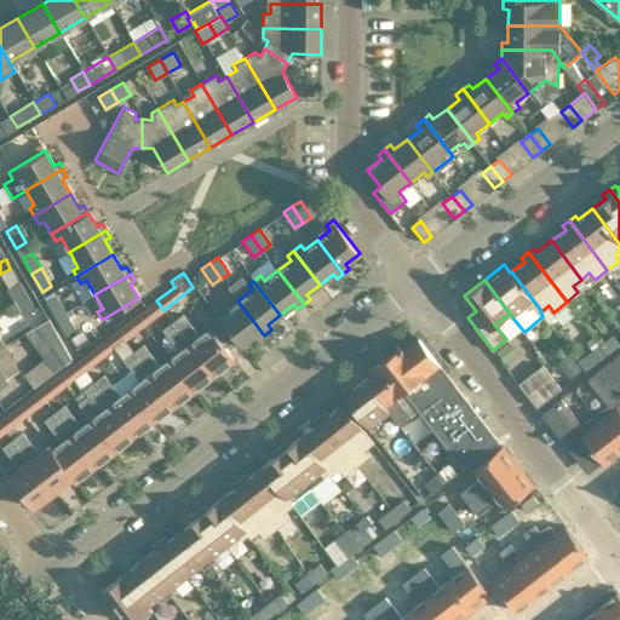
[(28,296),(19,282),(6,290),(15,303),(28,296)]
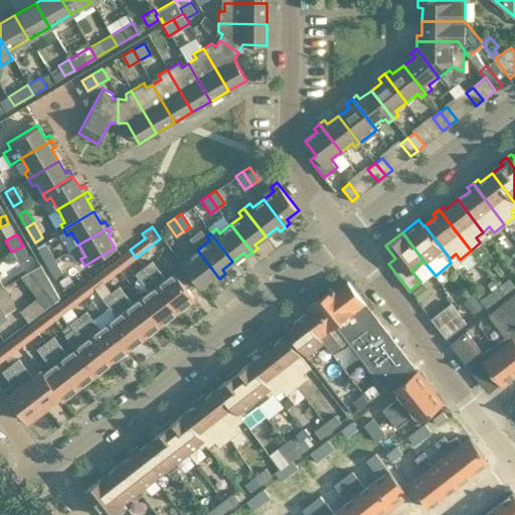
[(39,249),(46,263),(54,259),(46,244),(39,249)]
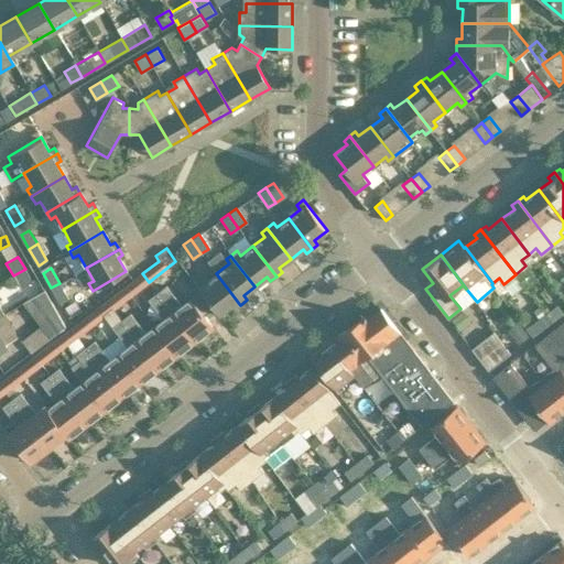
[(32,281),(25,269),(13,275),(20,289),(32,281)]
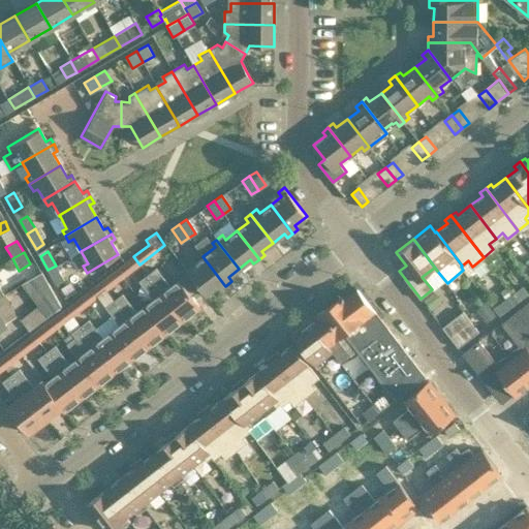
[(123,278),(139,265),(133,256),(117,270),(123,278)]
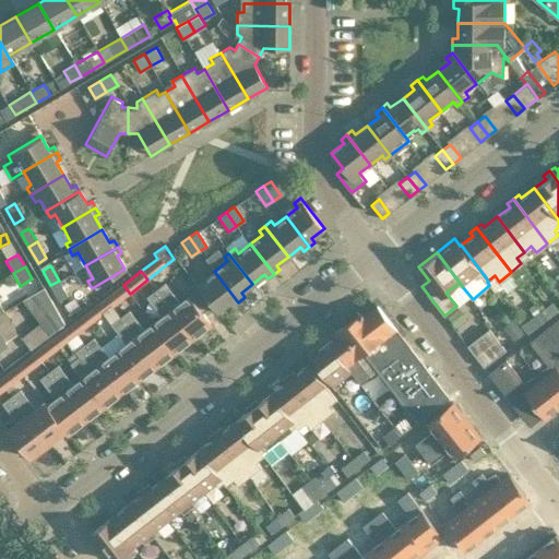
[(238,302),(214,271),(202,281),(199,276),(193,281),(217,311),(229,301),(233,306),(238,302)]
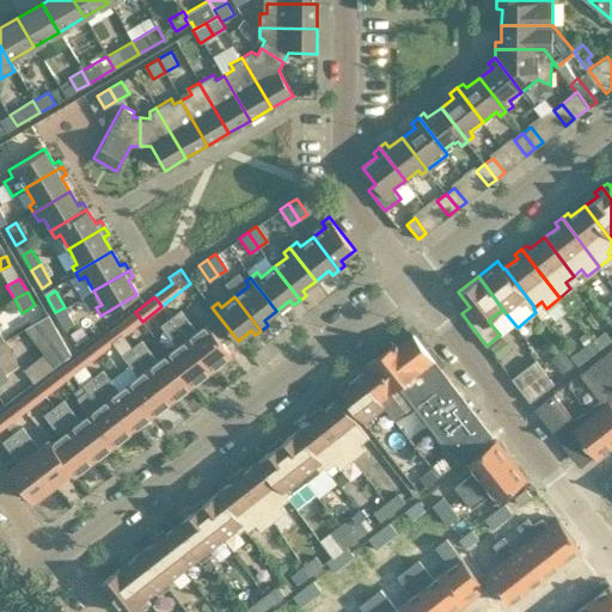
[(74,323),(65,307),(55,312),(65,329),(74,323)]
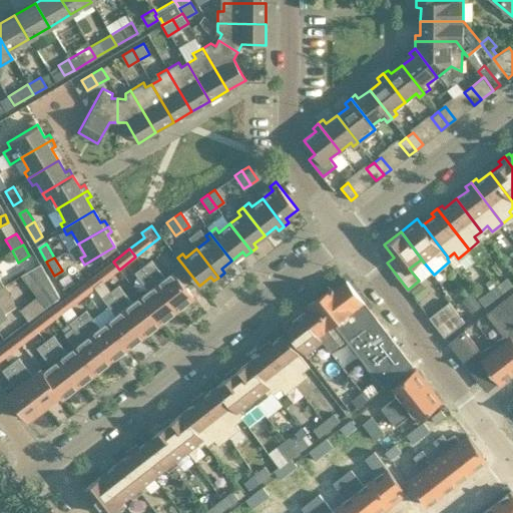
[(102,282),(119,270),(113,262),(97,274),(102,282)]
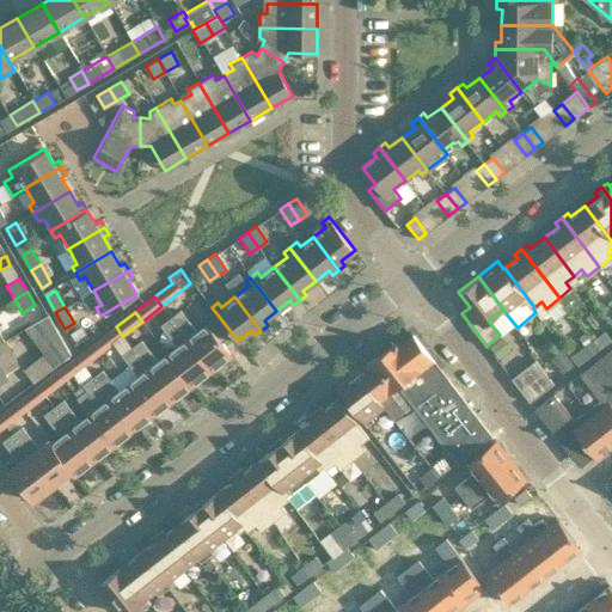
[(48,314),(25,328),(44,354),(24,369),(34,383),(71,354),(48,314)]
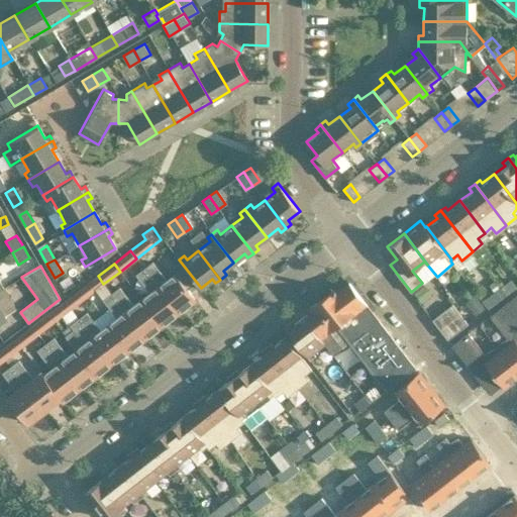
[(188,291),(197,284),(184,267),(166,280),(154,266),(146,272),(177,312),(194,299),(188,291)]
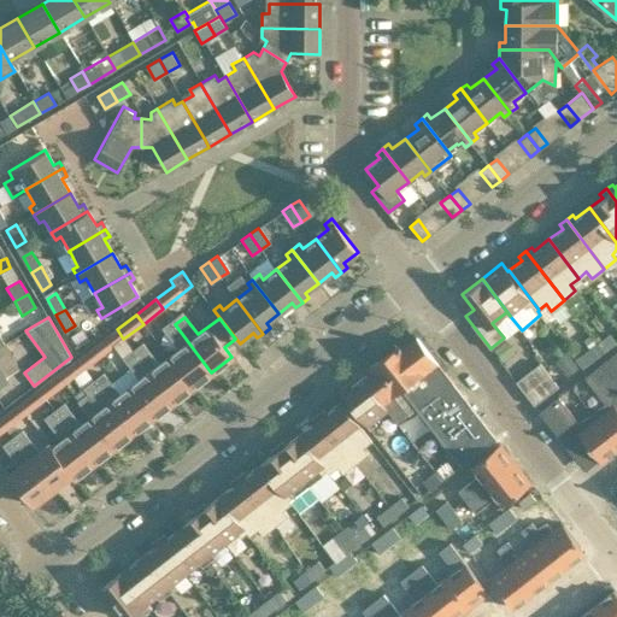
[(211,372),(175,324),(165,333),(178,350),(169,357),(192,387),(211,372)]
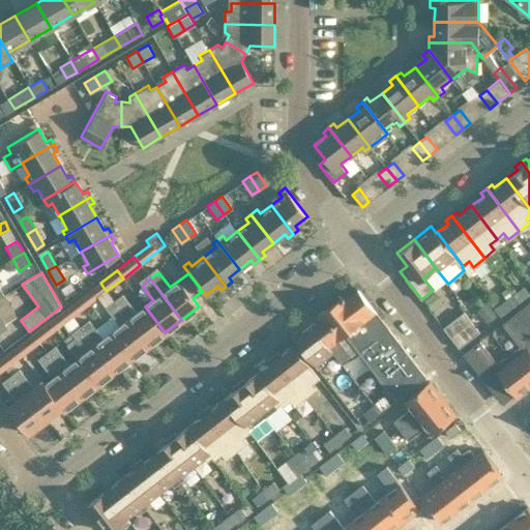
[(89,303),(106,291),(100,283),(83,296),(89,303)]
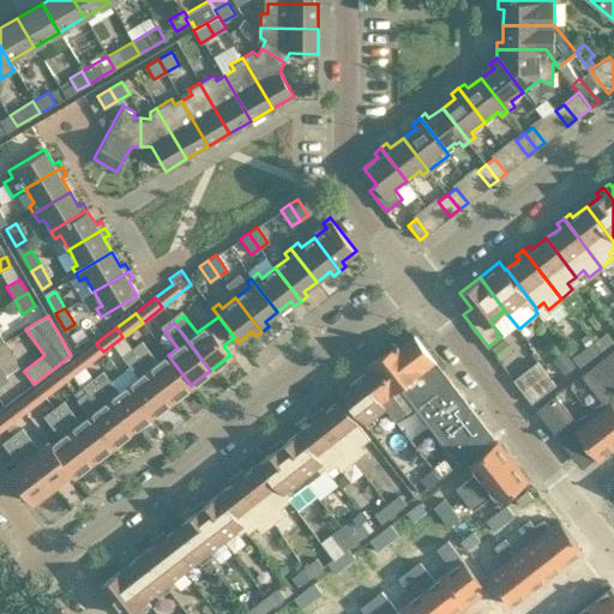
[(601,350),(613,341),(606,331),(594,341),(601,350)]
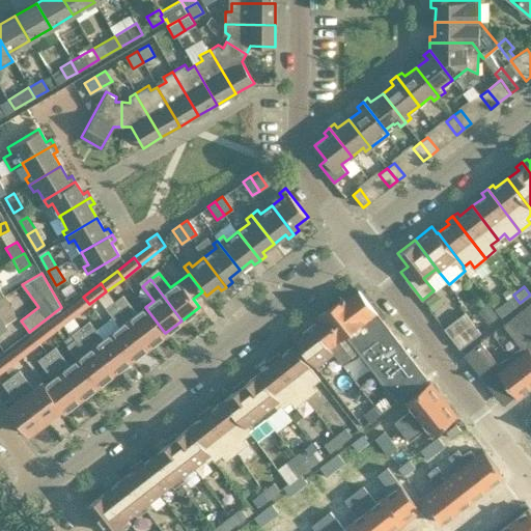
[(426,375),(357,287),(342,299),(341,298),(326,309),(345,335),(395,399),(426,375)]
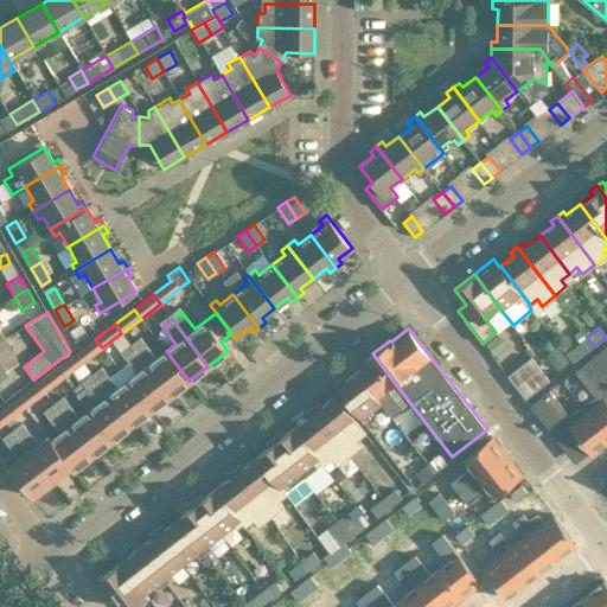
[(581,356),(594,346),(587,337),(574,346),(581,356)]
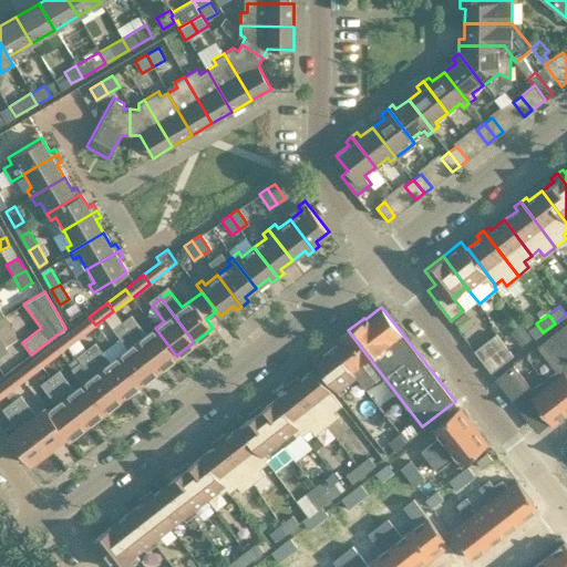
[(78,339),(95,325),(89,317),(71,330),(78,339)]
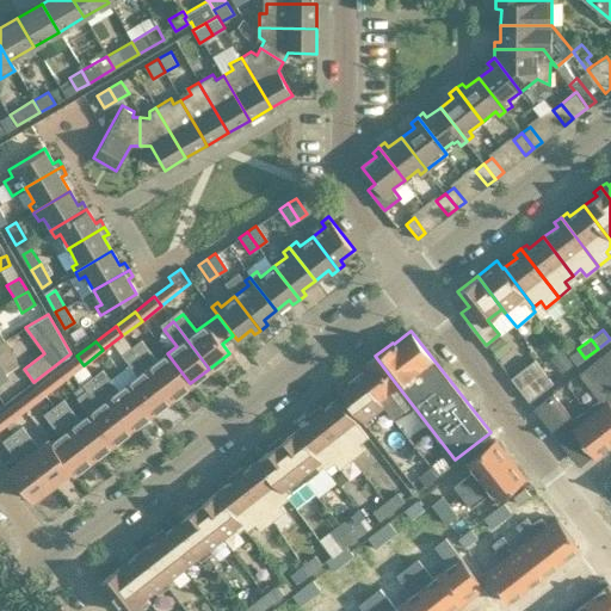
[(190,383),(167,353),(156,360),(143,344),(135,351),(171,399),(190,383)]
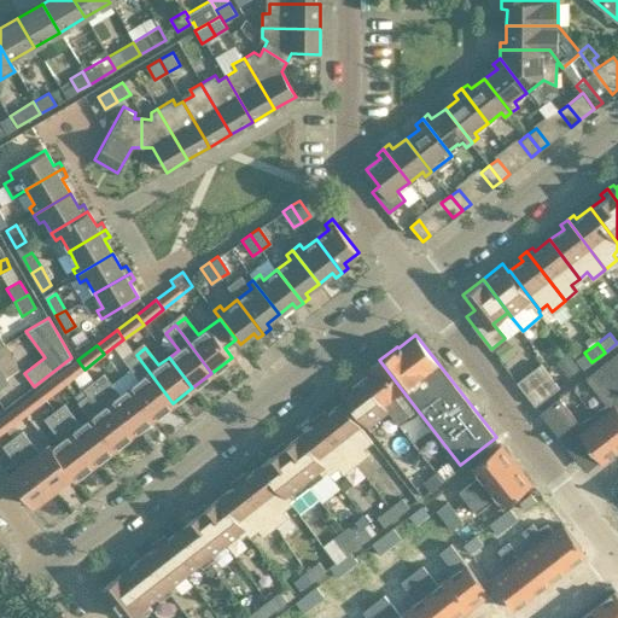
[(617,351),(604,363),(617,382),(617,351)]
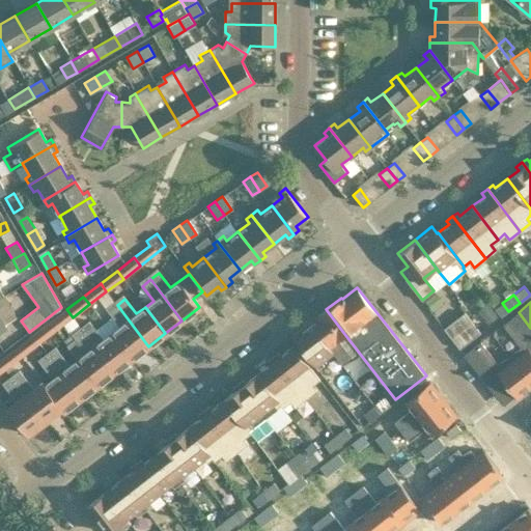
[(148,346),(117,305),(108,312),(119,327),(111,333),(132,359),(148,346)]
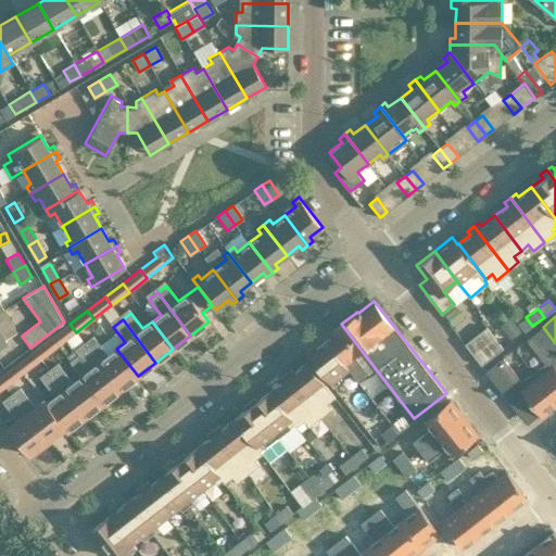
[(58,345),(76,332),(70,324),(52,338),(58,345)]
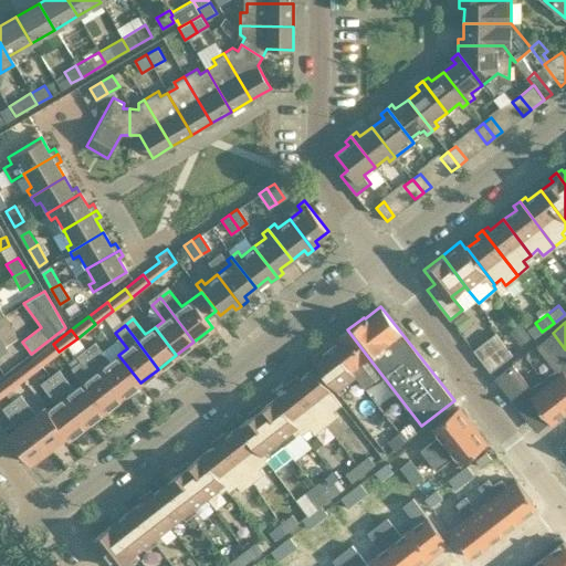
[(368,357),(347,329),(328,344),(355,378),(354,379),(363,390),(375,380),(360,363),(368,357)]
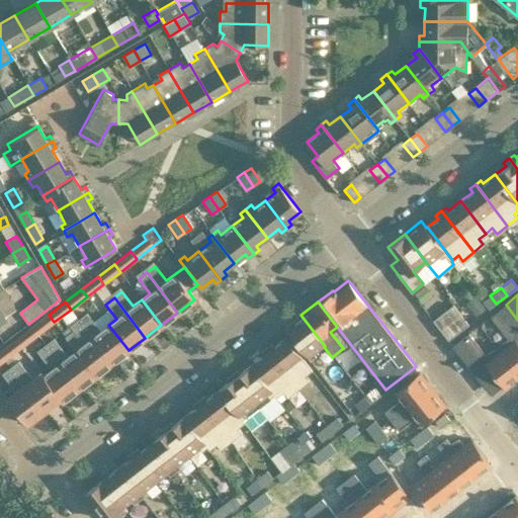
[(433,320),(440,330),(460,315),(452,305),(448,308),(433,320)]
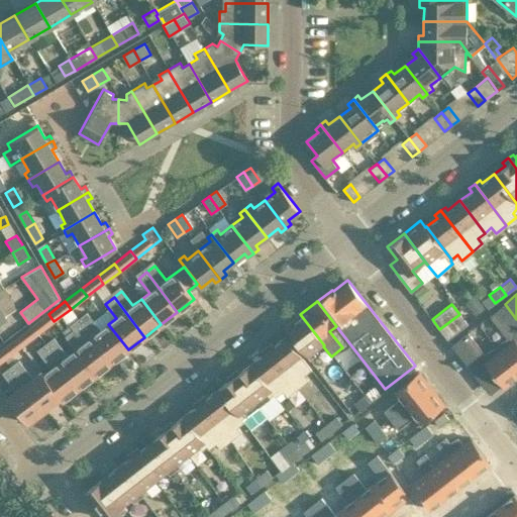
[(496,346),(516,373),(516,319),(505,304),(490,316),(507,337),(496,346)]
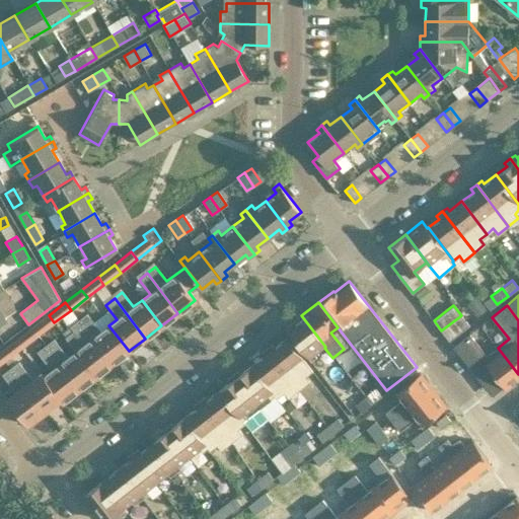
[(49,315),(32,327),(38,335),(54,322),(49,315)]
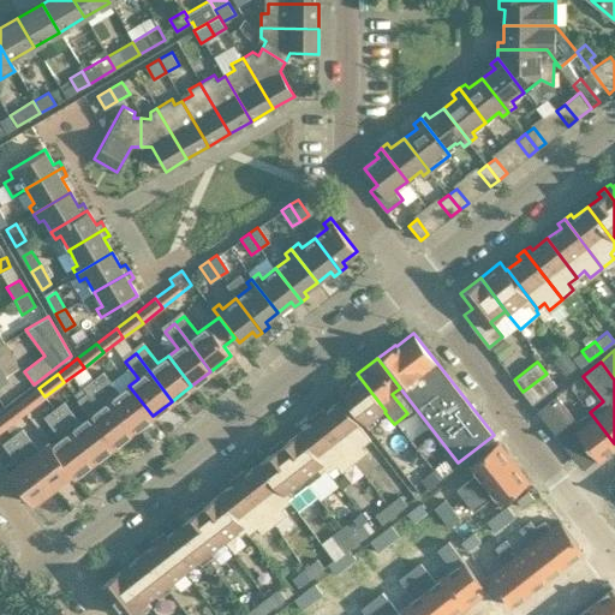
[(386,411),(357,374),(338,389),(369,429),(374,425),(371,423),(384,412),(386,411)]
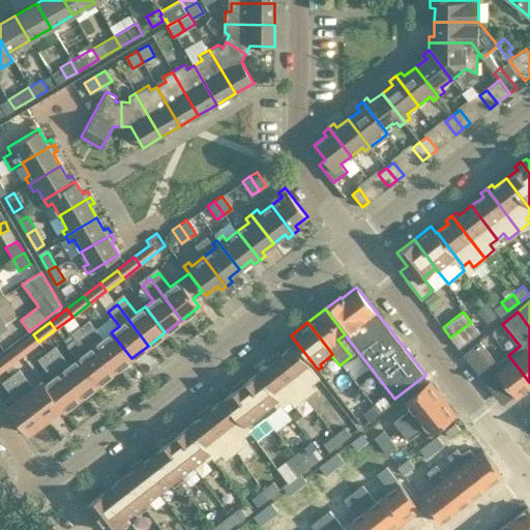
[(450,337),(459,348),(475,335),(479,332),(471,322),(450,337)]
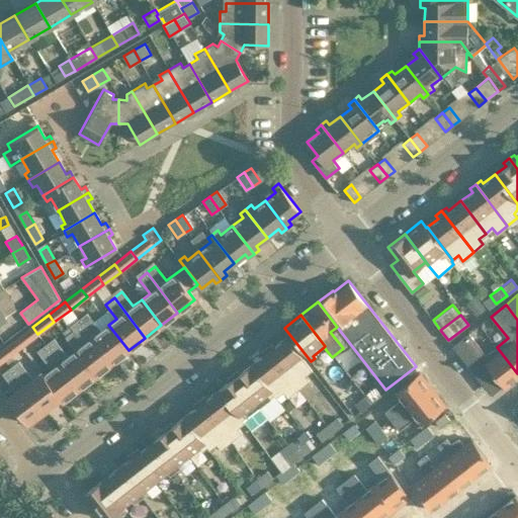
[(128,350),(108,325),(100,332),(89,317),(81,323),(111,363),(128,350)]
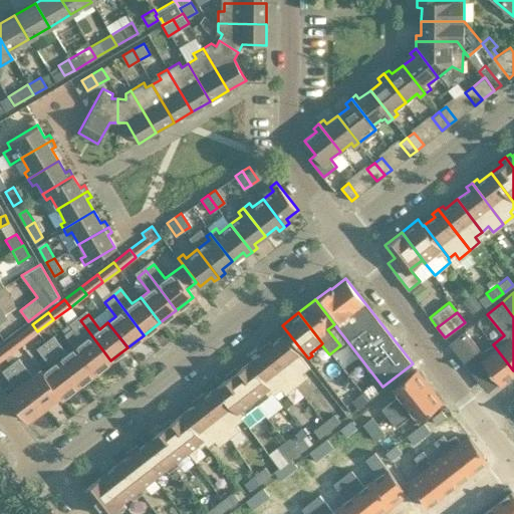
[(76,330),(67,337),(74,346),(75,347),(94,372),(110,360),(80,320),(72,326),(76,330)]
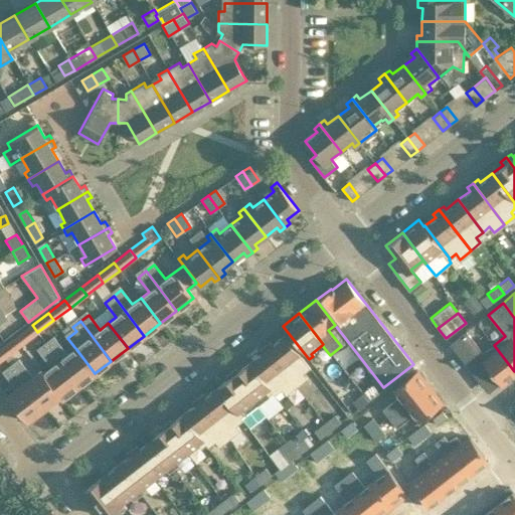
[(21,345),(37,332),(32,325),(15,338),(21,345)]
